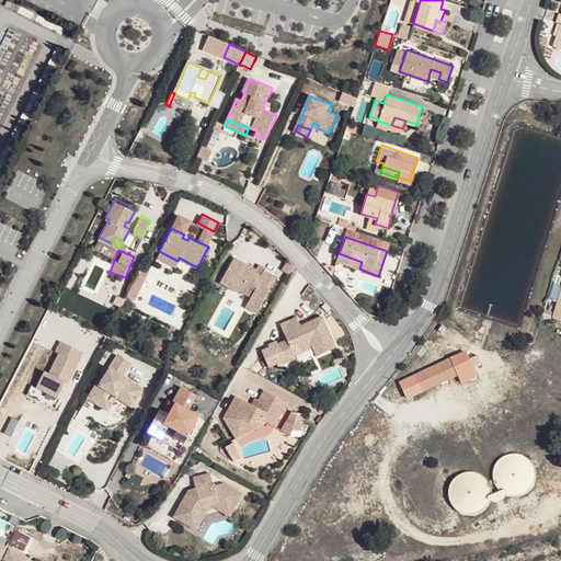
[(178,261),(159,251),(157,255),(175,265),(178,261)]
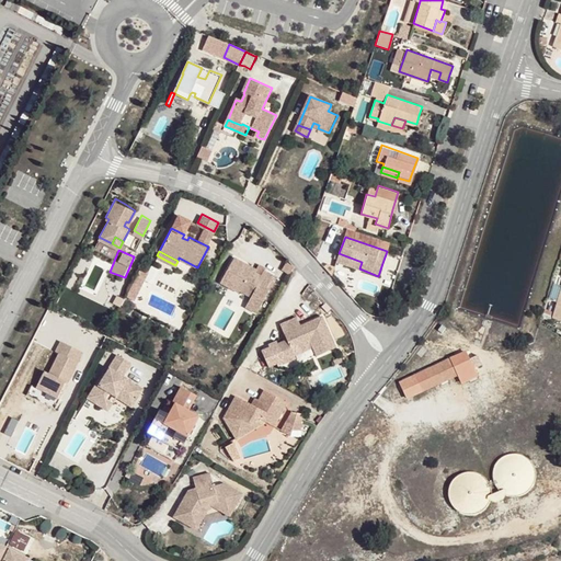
[(362,262),(339,253),(336,261),(359,268),(362,262)]
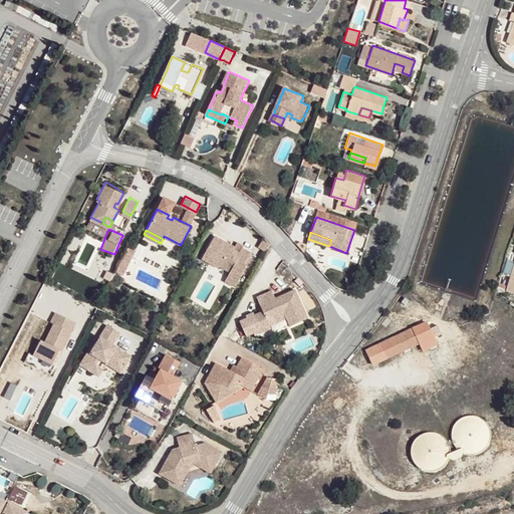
[(231,252),(233,249),(235,246),(224,240),(214,234),(201,258),(217,267),(219,266),(230,272),(228,275),(238,281),(246,265),(243,263),(250,251),(241,247),(239,252),(237,254),(231,252)]
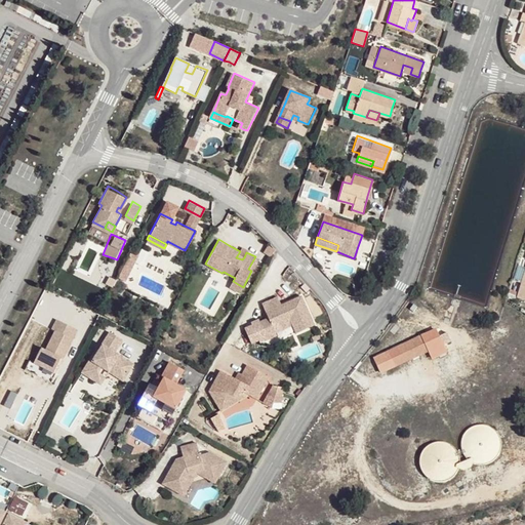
[(243,287),(233,281),(229,288),(239,293),(243,287)]
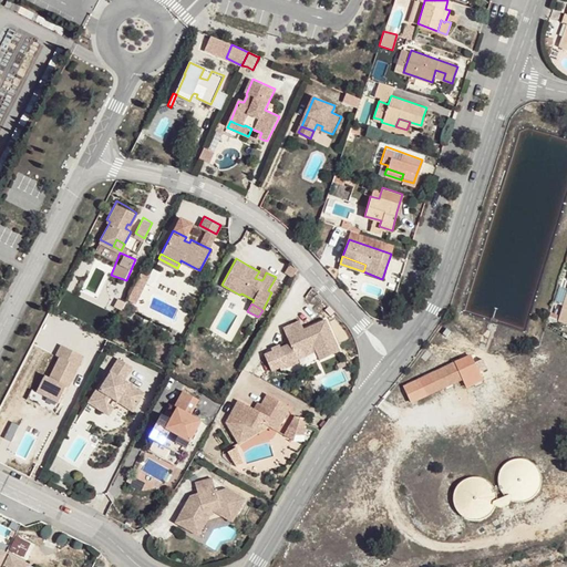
[(288,344),(279,348),(286,364),(297,360),(295,353),(312,347),(315,352),(318,362),(339,353),(326,319),(305,328),(285,336),(288,344)]
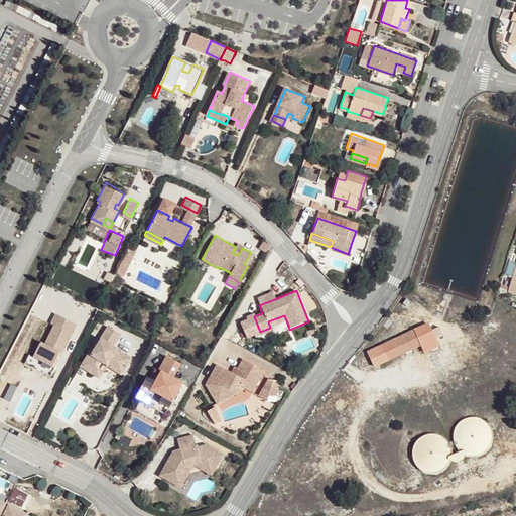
[(54,349),(58,351),(59,351),(74,323),(53,312),(48,321),(51,324),(42,342),(38,340),(30,355),(40,360),(50,365),(56,354),(52,353),(54,349)]
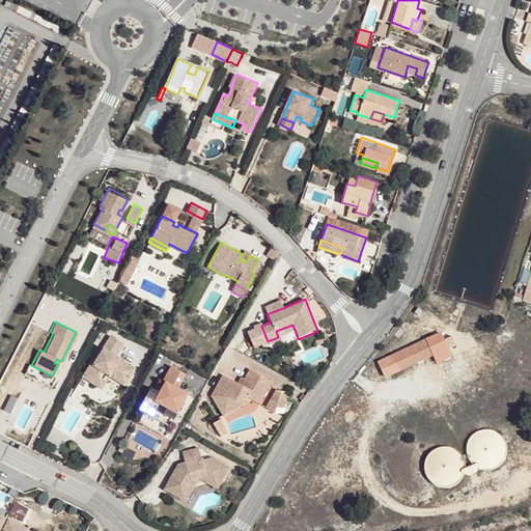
[(278,337),(295,330),(292,325),(276,331),(278,337)]
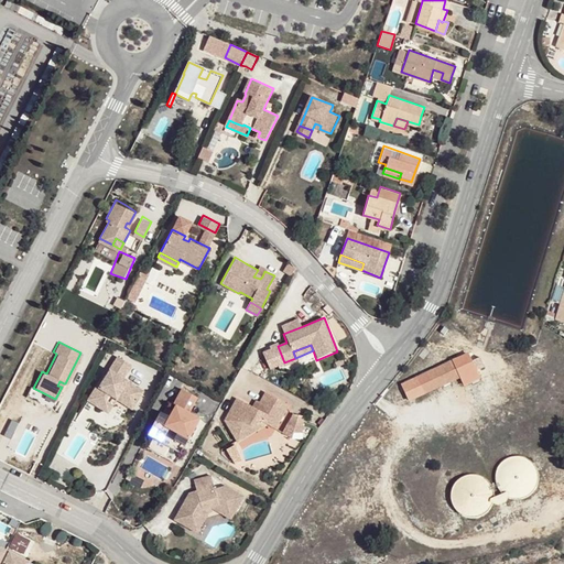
[(467,354),(452,361),(459,377),(464,386),(479,378),(467,354)]
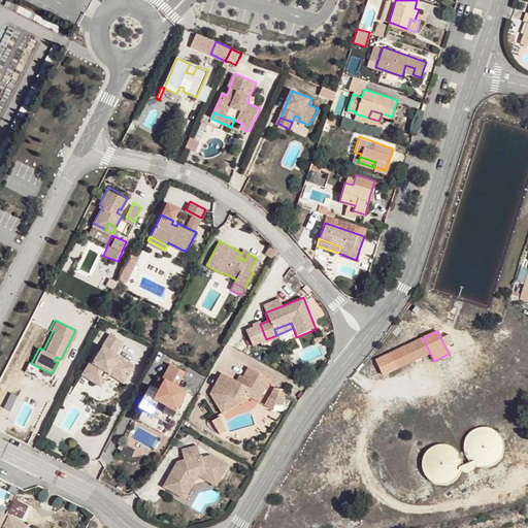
[(430,353),(423,338),(397,351),(404,365),(430,353)]
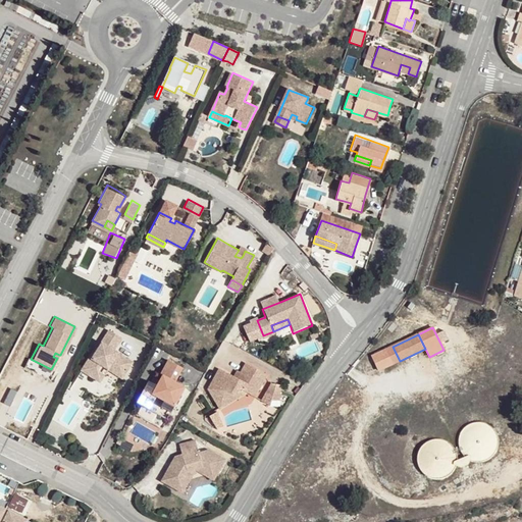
[(77,384),(83,388),(88,381),(91,376),(92,377),(96,371),(101,374),(97,380),(106,385),(111,377),(116,381),(121,374),(103,361),(111,349),(98,341),(89,354),(91,355),(87,360),(86,359),(71,381),(77,384)]
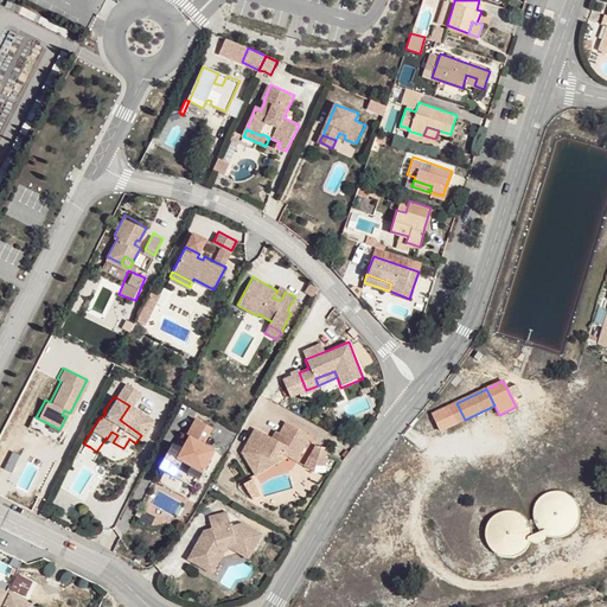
[(465,420),(457,403),(430,415),(439,432),(465,420)]
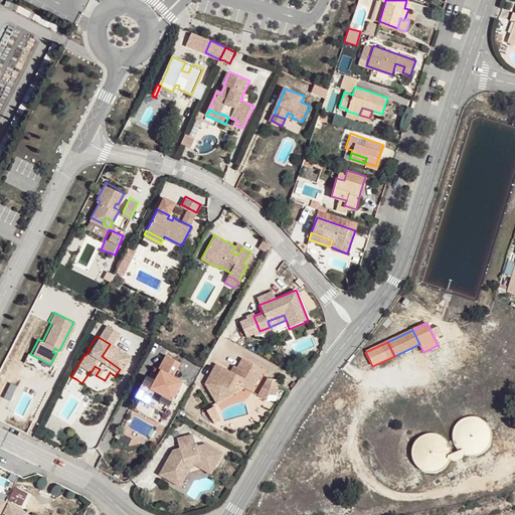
[(154,379),(149,376),(144,374),(133,395),(139,398),(145,402),(152,390),(154,386),(162,390),(160,394),(157,398),(168,405),(181,380),(172,375),(179,361),(164,353),(156,367),(159,369),(154,379)]
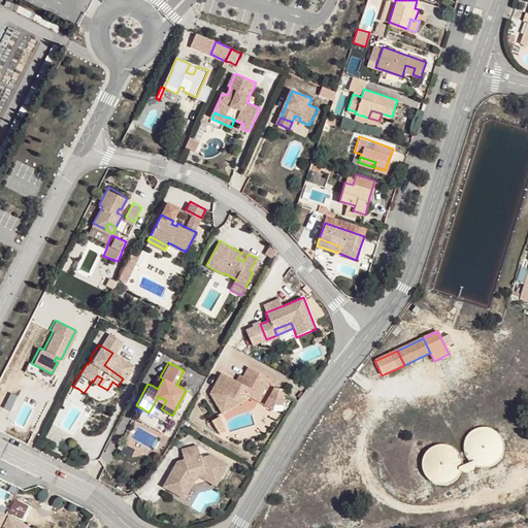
[(256,401),(268,380),(246,367),(240,375),(236,383),(233,381),(220,372),(206,393),(217,409),(233,400),(234,402),(248,397),(252,399),(256,401)]
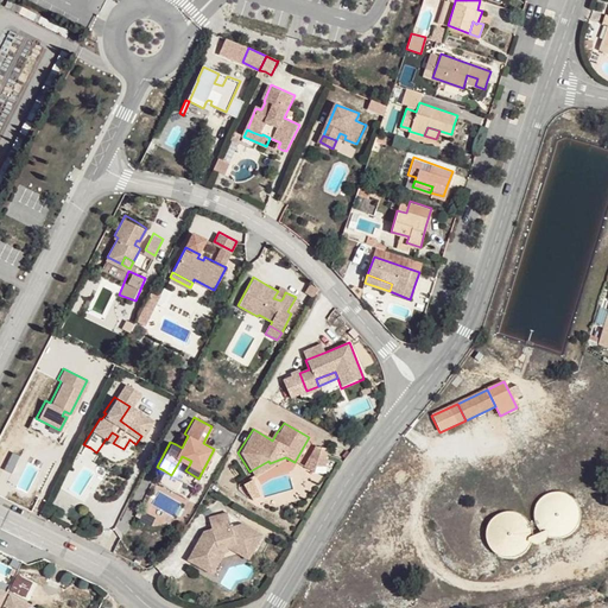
[(112,432),(107,439),(113,443),(118,436),(112,432)]
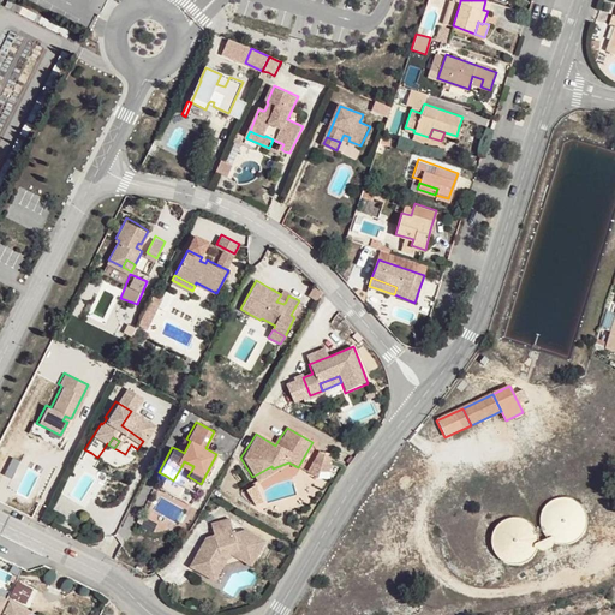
[(185,437),(178,449),(184,453),(190,441),(186,439),(185,437)]
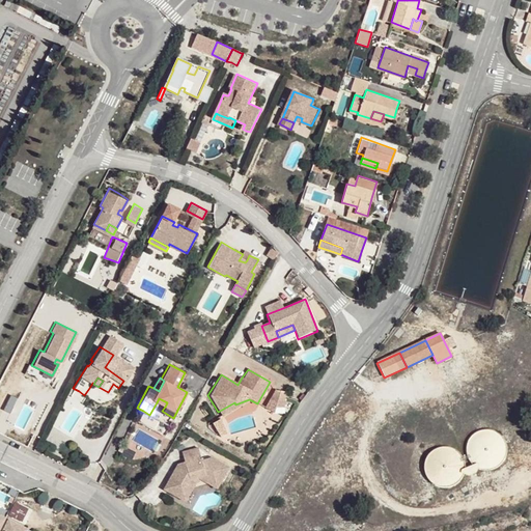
[(113,384),(108,392),(113,396),(118,388),(113,384)]
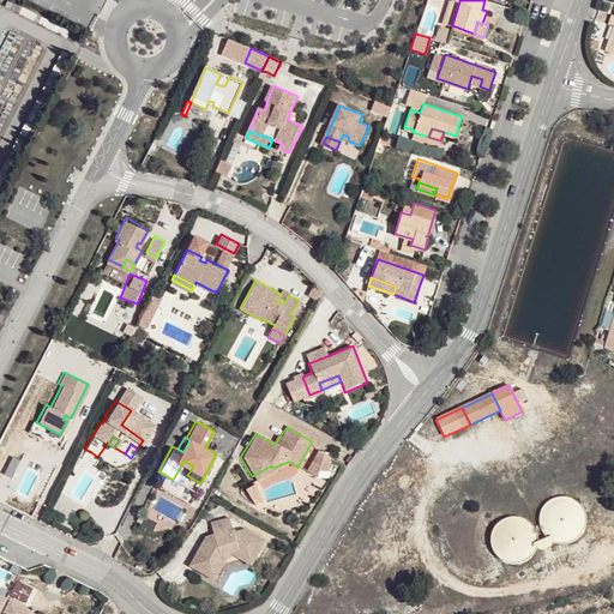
[(103,449),(97,457),(107,463),(113,453),(103,449)]
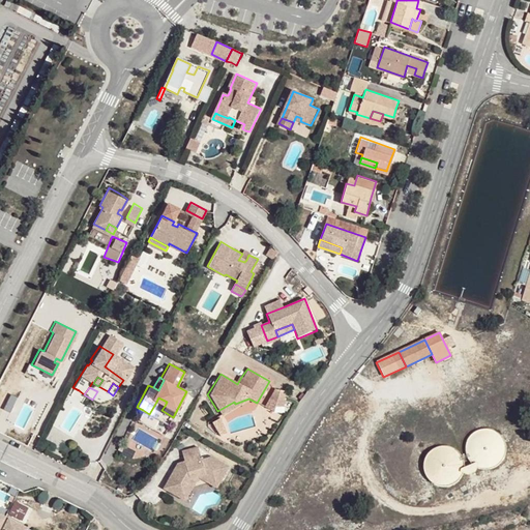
[(221,416),(248,399),(235,404),(234,402),(217,411),(221,416)]
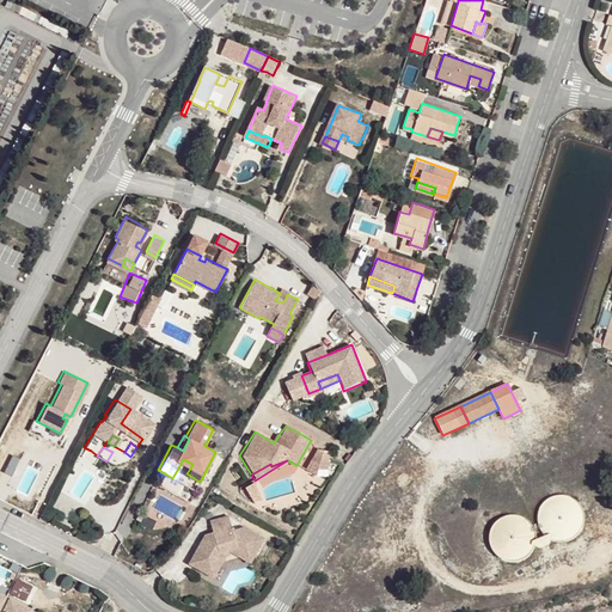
[(240,490),(249,506),(263,497),(255,482),(240,490)]
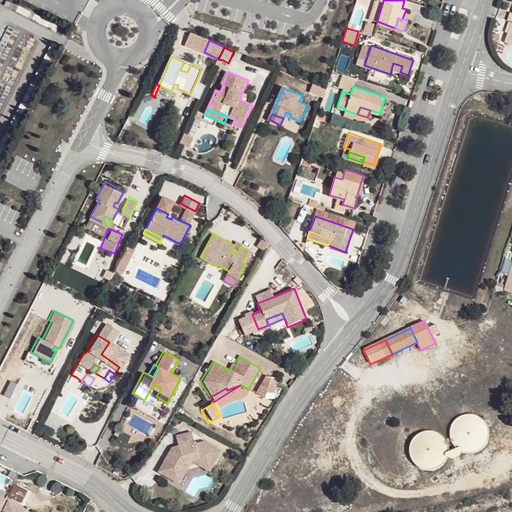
[(454,446),(457,448),(459,450),(460,450),(462,451),(463,452),(466,452),(469,452),(474,452),(479,450),(483,447),(485,444),(487,441),(488,436),(489,433),(488,430),(487,426),(485,422),(483,419),(481,417),(477,415),(473,414),(470,413),(465,414),(461,415),(456,418),(454,420),(452,423),(450,427),(449,433),(450,437),(451,442),(454,446)]
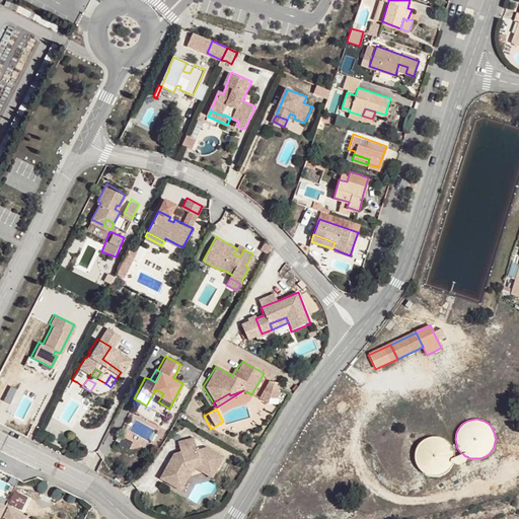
[(170,458),(158,479),(174,488),(184,469),(199,465),(214,472),(223,456),(206,447),(198,449),(194,437),(177,441),(180,452),(177,453),(173,459),(170,458)]
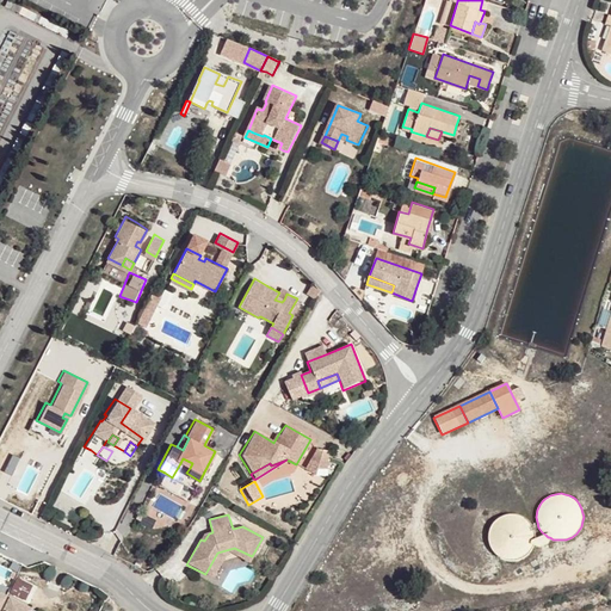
[(532,545),(534,539),(534,536),(532,531),(530,526),(526,522),(524,519),(519,517),(514,514),(510,514),(506,514),(503,516),(499,517),(495,519),(493,522),(492,523),(489,526),(488,529),(487,532),(486,535),(486,538),(486,541),(487,544),(488,547),(491,550),(493,555),(497,557),(500,559),(505,561),(510,561),(514,561),(518,560),(523,557),(525,555),(528,554),(529,551),(530,549),(531,548),(532,545)]
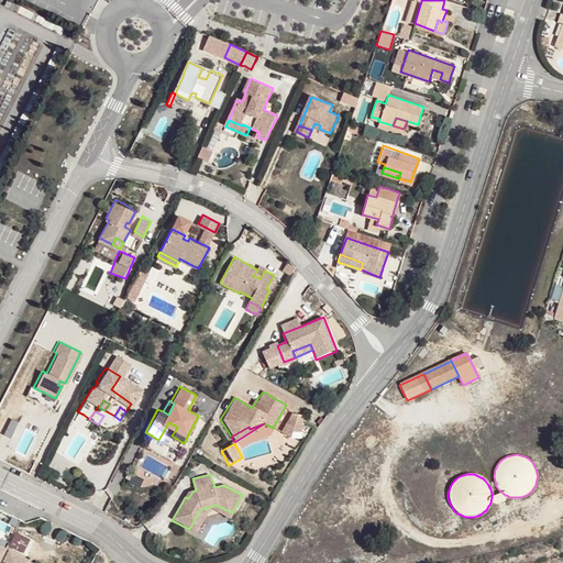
[(505,495),(503,493),(492,497),(490,503),(495,504),(503,500),(506,495),(505,495)]
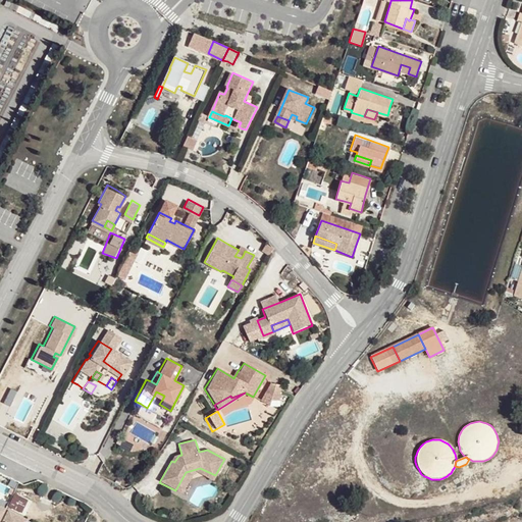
[(0,521),(20,521),(24,516),(4,507),(0,515),(0,518),(1,519),(0,521),(0,508),(1,506),(0,505),(0,521)]
